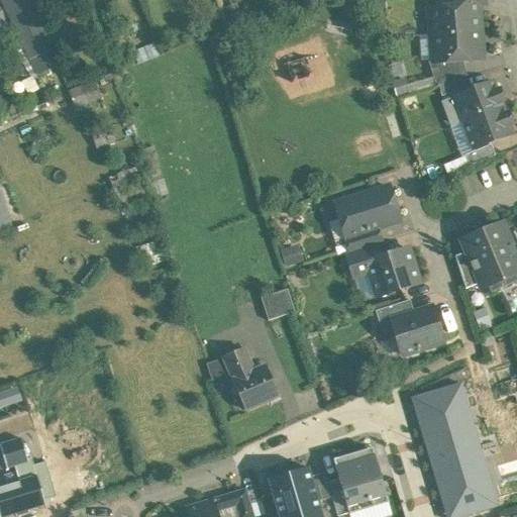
[(50,50),(29,0),(0,0),(11,21),(30,61),(43,55),(50,50)]
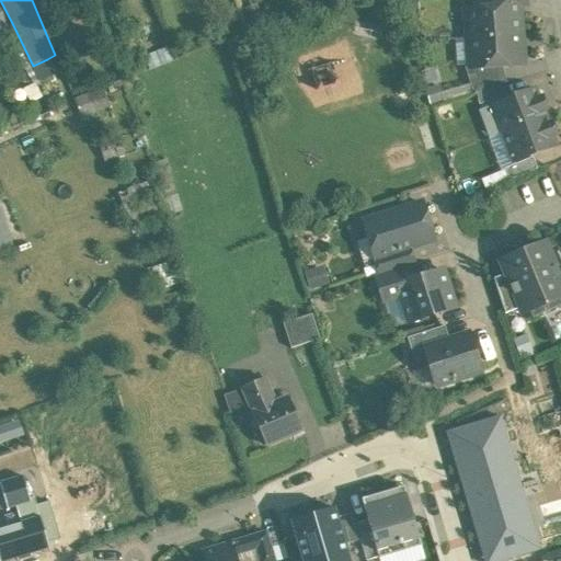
[(0,0),(0,2),(0,3),(0,22),(2,27),(12,23),(0,0)]
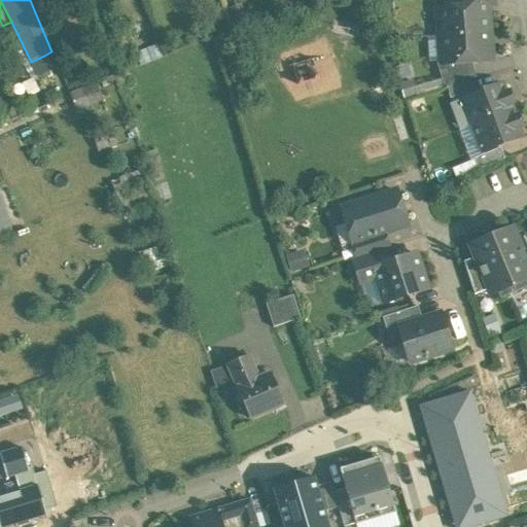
[(464,6),(437,9),(440,35),(489,31),(487,7),(487,5),(464,6)]
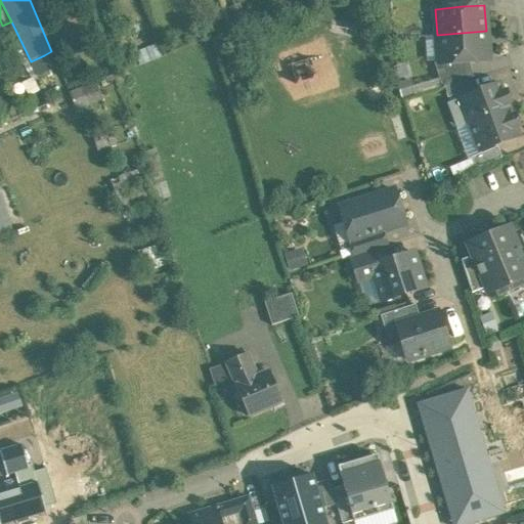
[(0,20),(0,49),(11,43),(2,26),(0,20)]
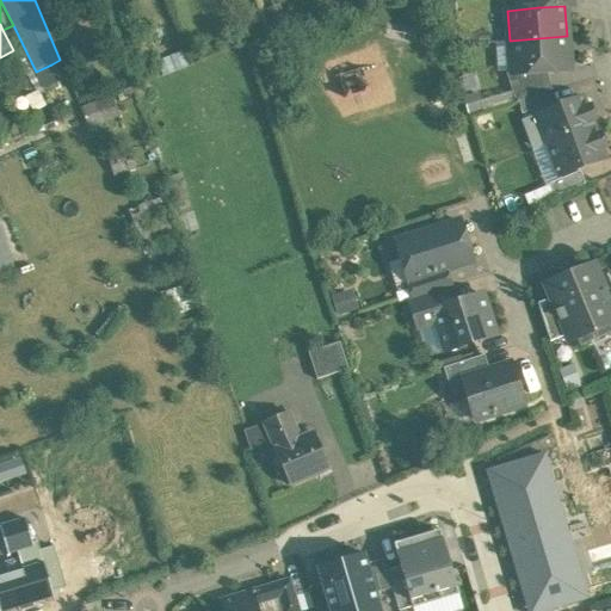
[(567,36),(510,41),(512,73),(512,75),(547,73),(569,71),(567,36)]
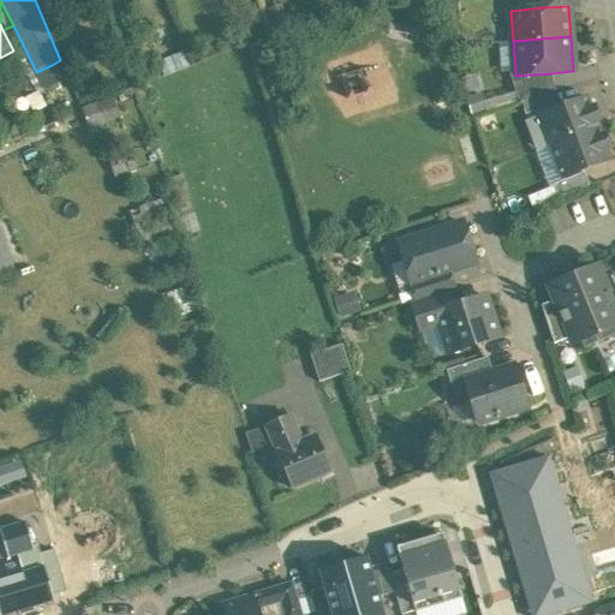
[(52,65),(36,72),(45,89),(61,82),(52,65)]
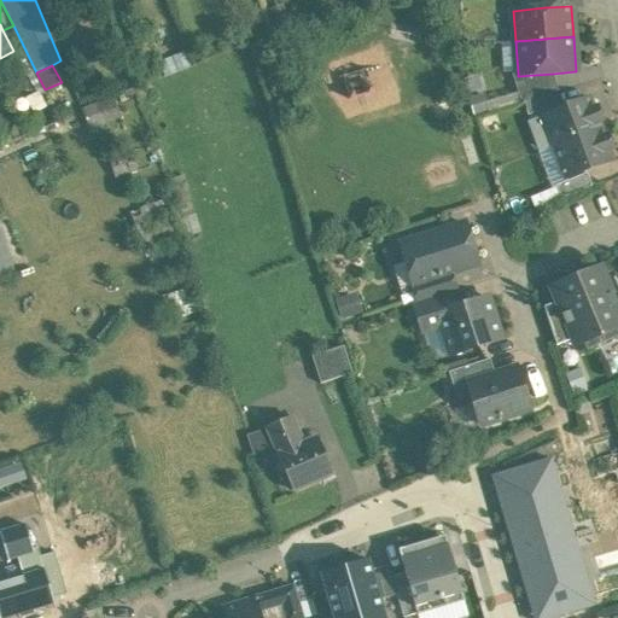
[(553,74),(518,76),(518,74),(512,75),(522,101),(557,92),(558,92),(553,74)]
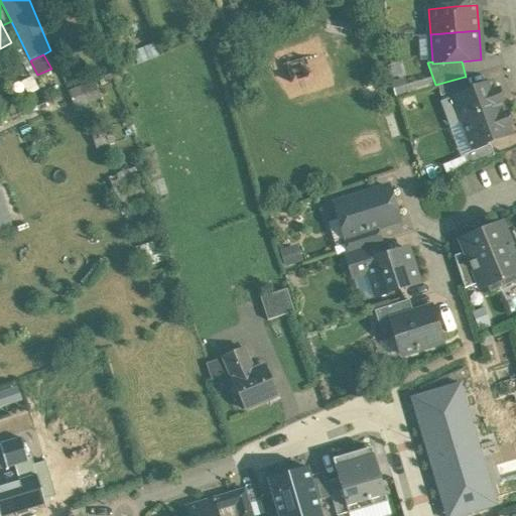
[(465,77),(437,85),(440,96),(453,93),(468,89),(465,77)]
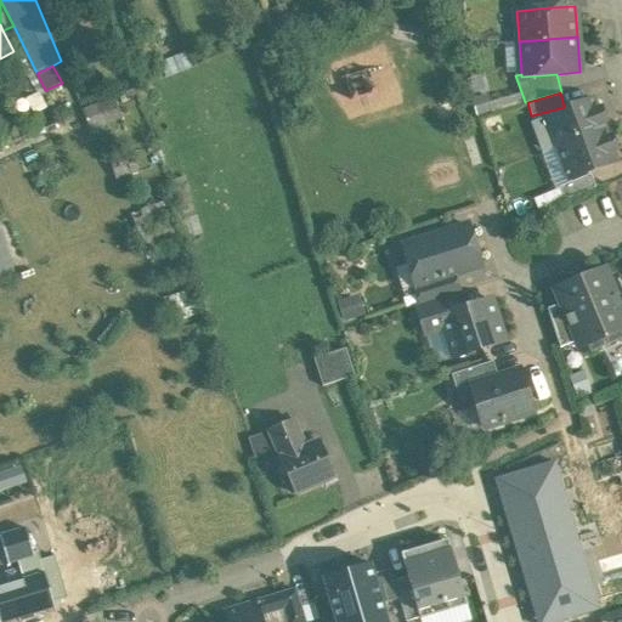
[(113,99),(84,111),(91,131),(122,119),(113,99)]
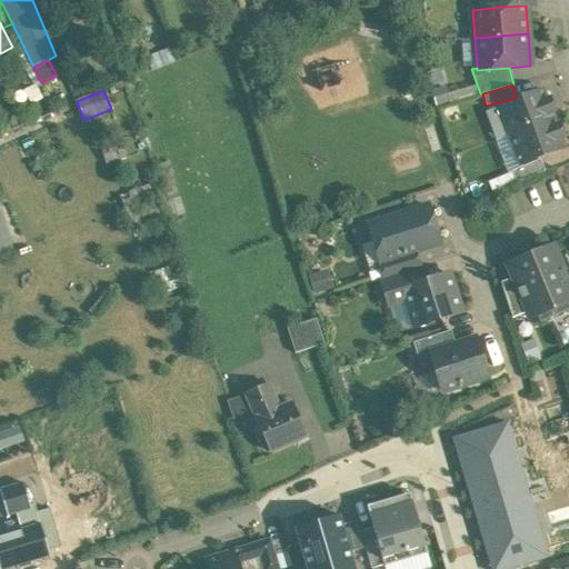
[(542,91),(500,107),(499,102),(486,106),(499,139),(510,135),(552,120),(550,112),(553,111),(550,100),(546,101),(542,91)]
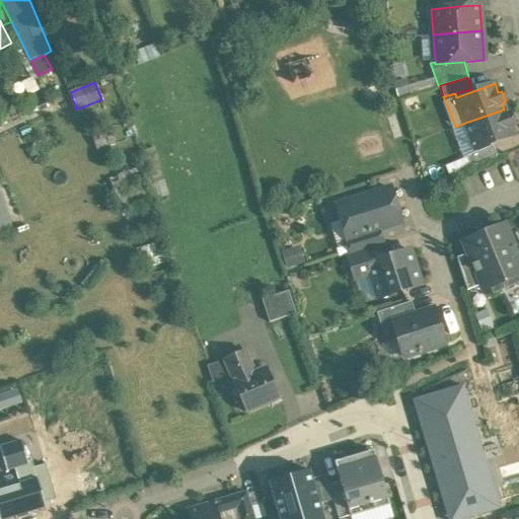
[(504,109),(465,123),(475,149),(513,135),(510,126),(514,125),(510,115),(507,116),(504,109)]
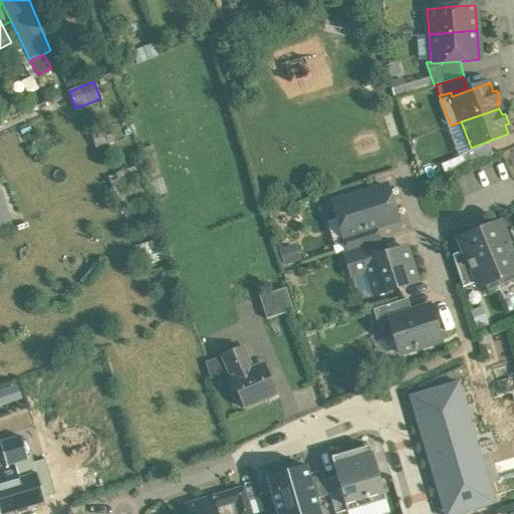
[(108,126),(90,133),(95,148),(113,143),(108,126)]
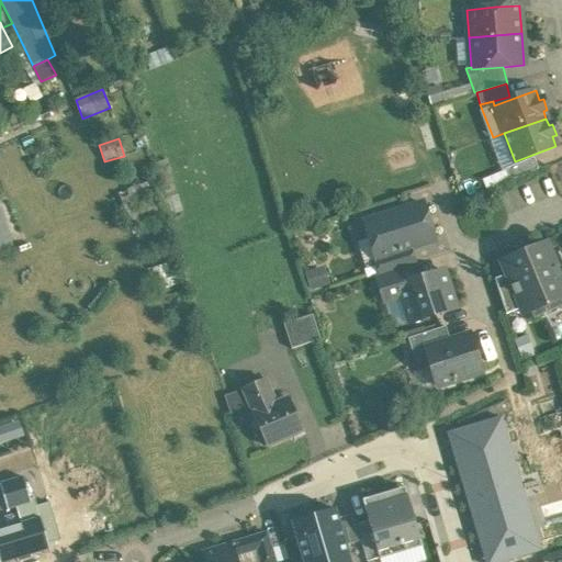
[(534,157),(505,169),(510,181),(539,169),(534,157)]
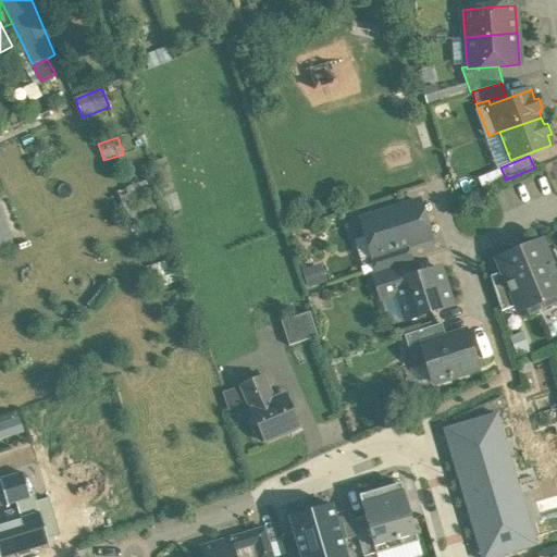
[(419,201),(361,220),(373,258),(406,247),(431,239),(419,201)]
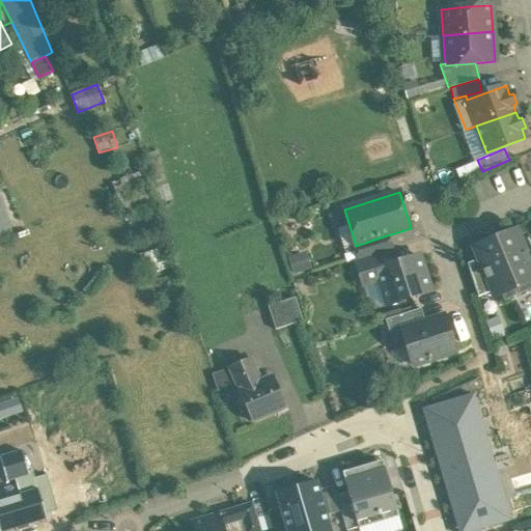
[(1,196),(0,196),(0,244),(17,239),(1,196)]
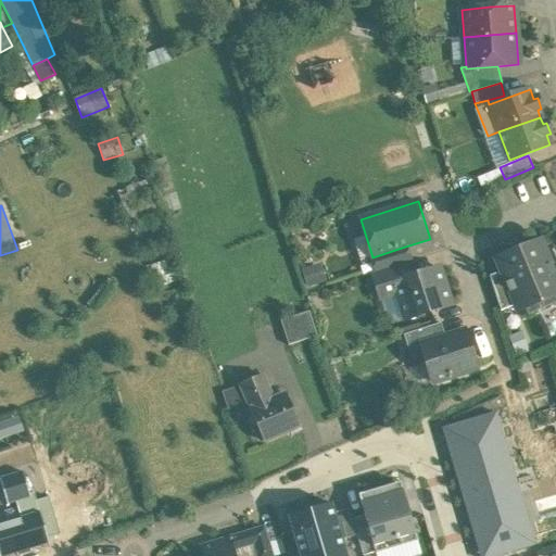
[(555,282),(539,242),(498,260),(503,270),(517,304),(519,310),(555,293),(555,282)]
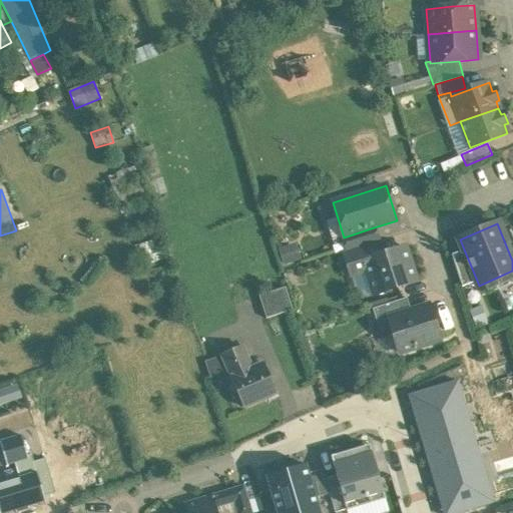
[(374,227),(344,237),(348,250),(374,242),(378,241),(374,227)]
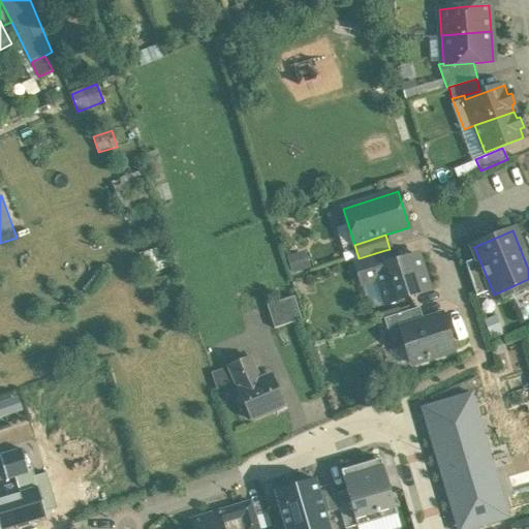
[(359,258),(354,260),(362,284),(377,279),(374,269),(391,263),(385,250),(359,258)]
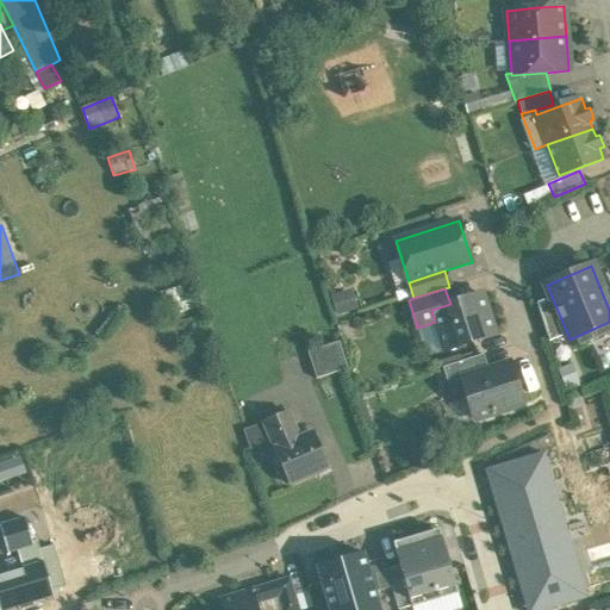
[(450,304),(431,310),(435,322),(446,350),(495,335),(481,294),(450,304)]
